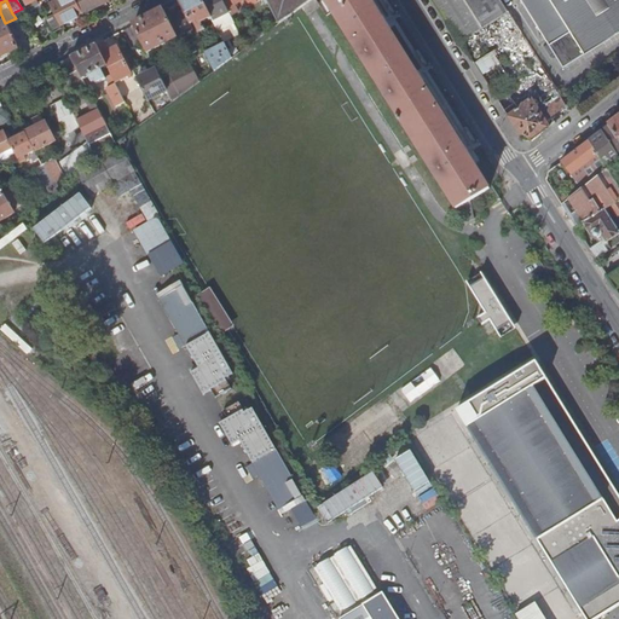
[(61,24),(82,13),(75,0),(53,0),(50,3),(55,12),(61,24)]
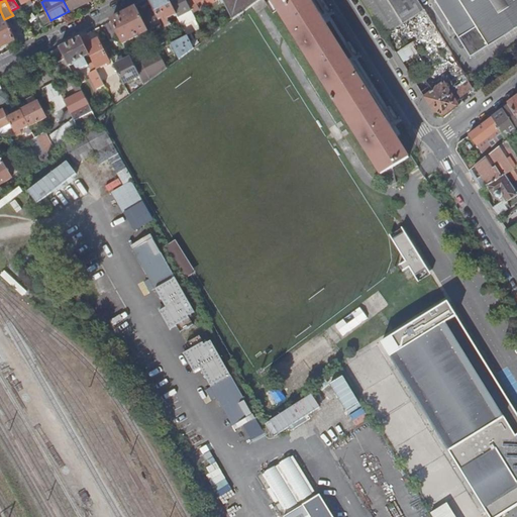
[(63,0),(69,11),(86,2),(85,0),(63,0)]
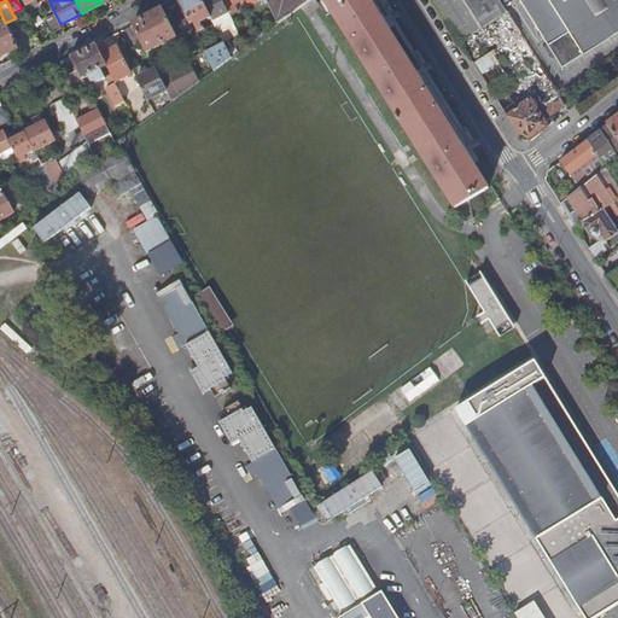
[(204,23),(211,19),(200,0),(182,0),(179,3),(182,9),(190,25),(193,23),(198,34),(204,30),(199,19),(200,19),(202,22),(204,23)]
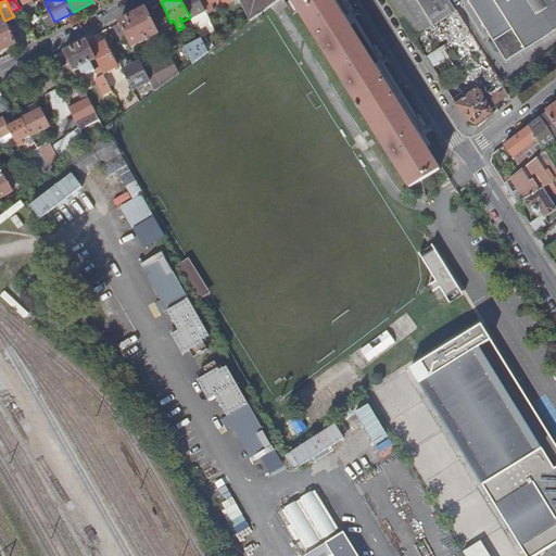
[(191,20),(205,12),(203,8),(199,0),(180,0),(190,17),(191,20)]
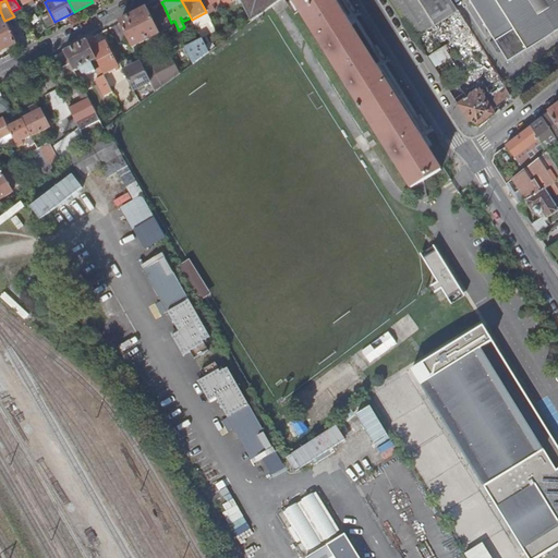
[(239,0),(247,16),(251,22),(279,0),(239,0)]
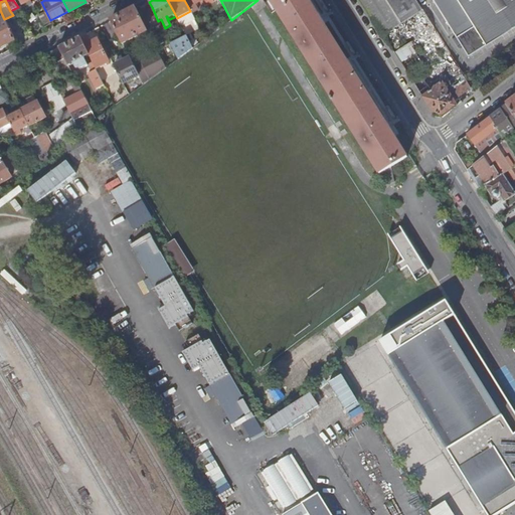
[(277,11),(379,172),(380,180),(384,180),(385,183),(393,182),(390,165),(405,156),(307,0),(276,0),(272,3),(277,11)]
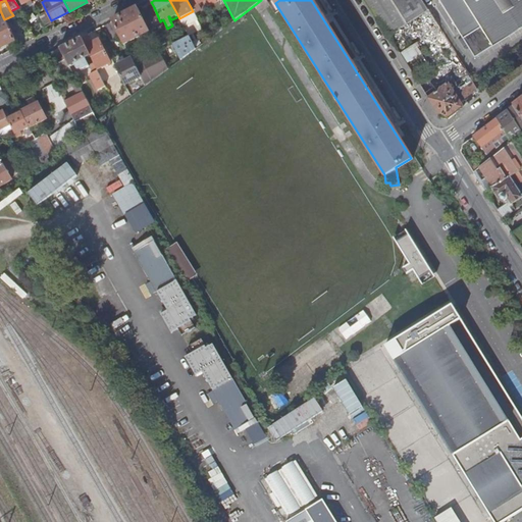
[(366,0),(387,34),(428,9),(422,0),(366,0)]
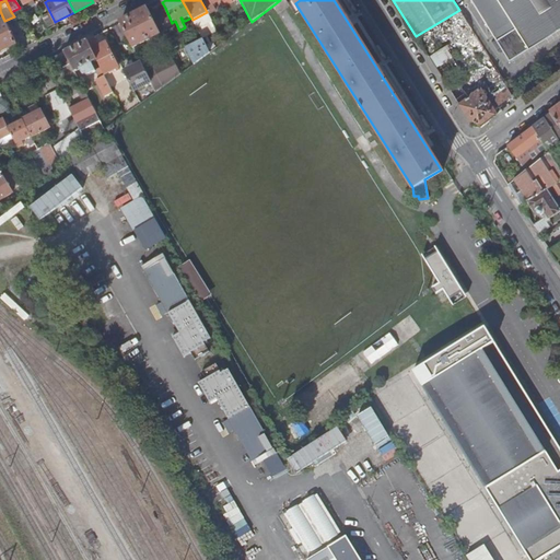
[(559,27),(559,0),(473,0),(510,59),(559,27)]
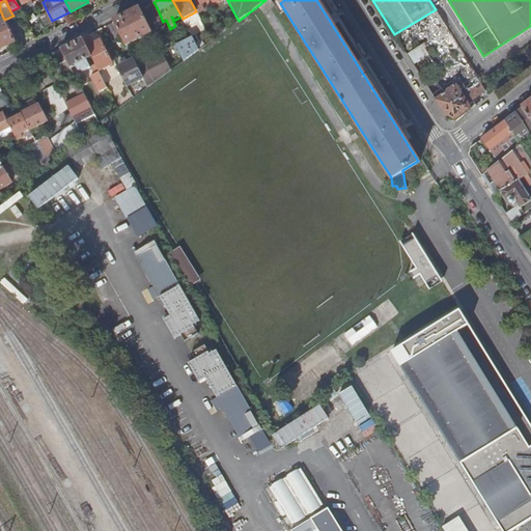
[(196,11),(197,14),(204,10),(201,4),(194,7),(196,11)]
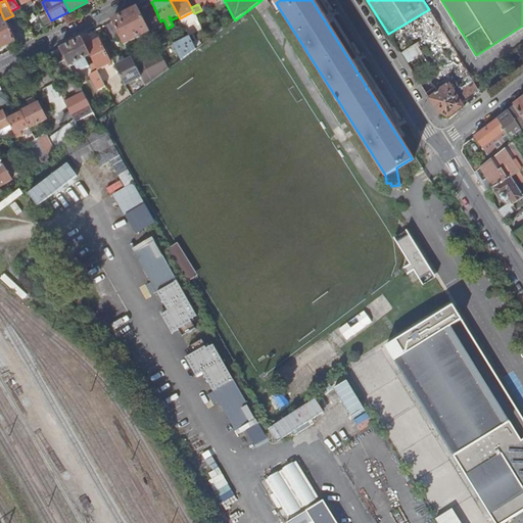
[(162,26),(160,21),(154,7),(140,14),(154,41),(157,48),(164,45),(158,32),(156,29),(162,26)]
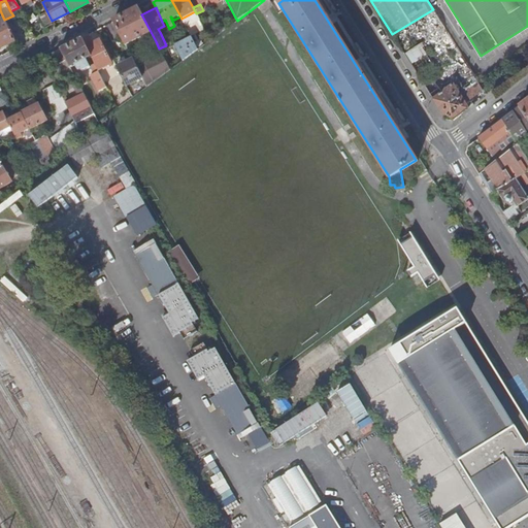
[(141,14),(139,8),(113,22),(126,45),(149,34),(151,37),(149,38),(151,43),(156,41),(141,14)]
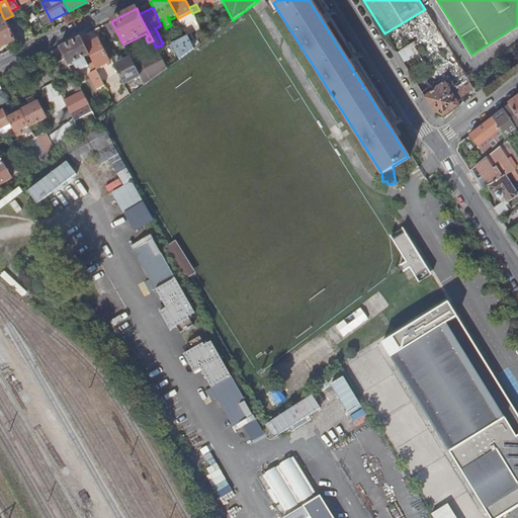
[(0,47),(14,39),(15,39),(4,19),(0,10),(0,47)]
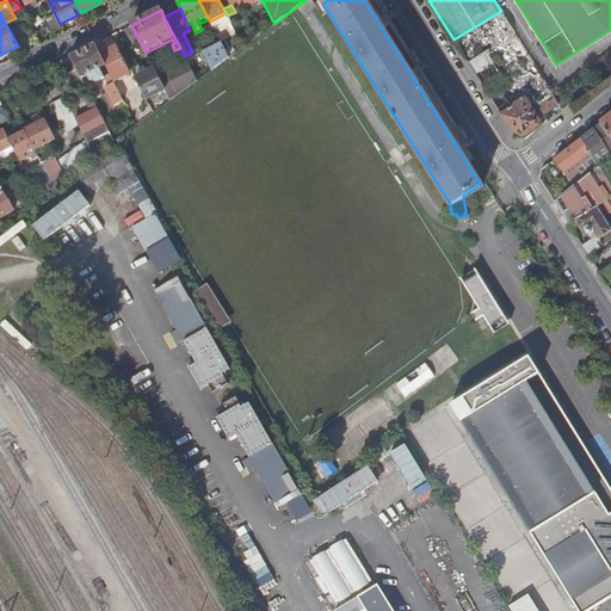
[(54,32),(62,28),(60,24),(54,12),(47,17),(54,32)]
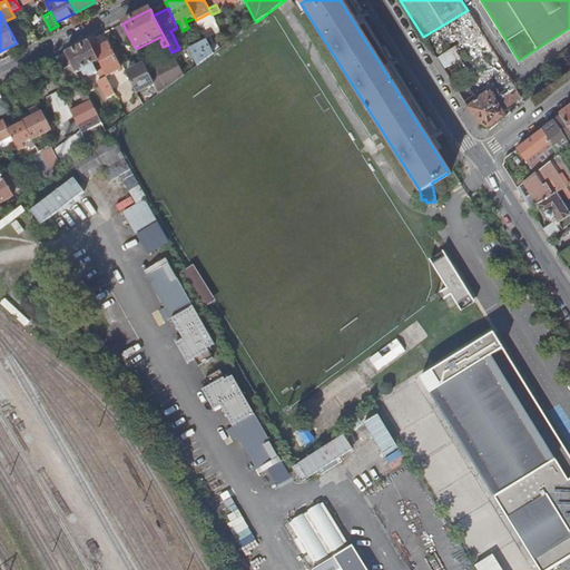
[(210,12),(196,20),(200,29),(215,21),(212,15),(210,12)]
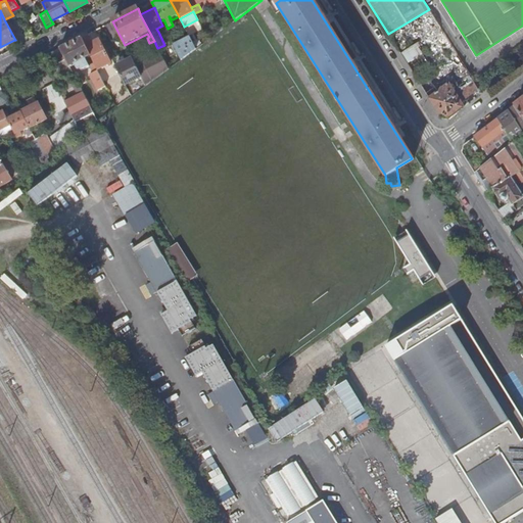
[(30,32),(26,34),(30,41),(34,39),(30,32)]
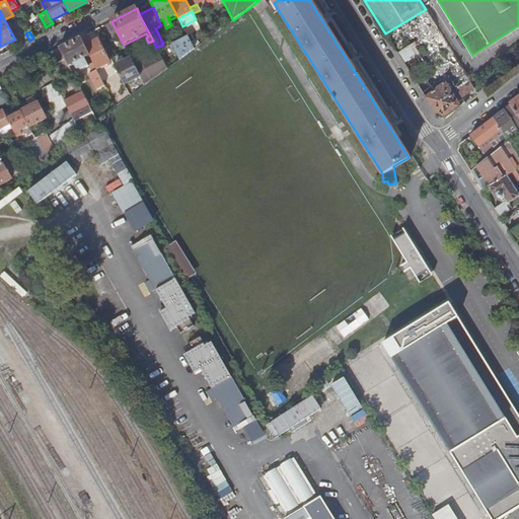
[(93,63),(96,70),(110,63),(98,40),(91,44),(86,34),(80,38),(90,57),(93,63)]
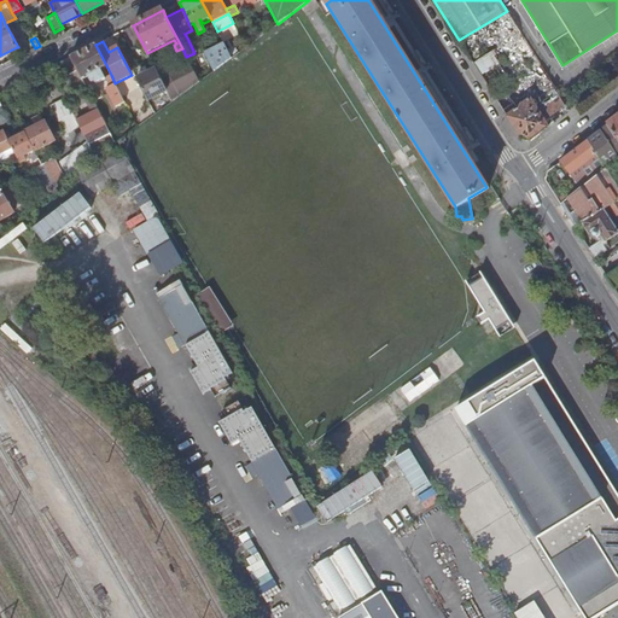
[(214,71),(231,58),(223,44),(204,53),(214,71)]
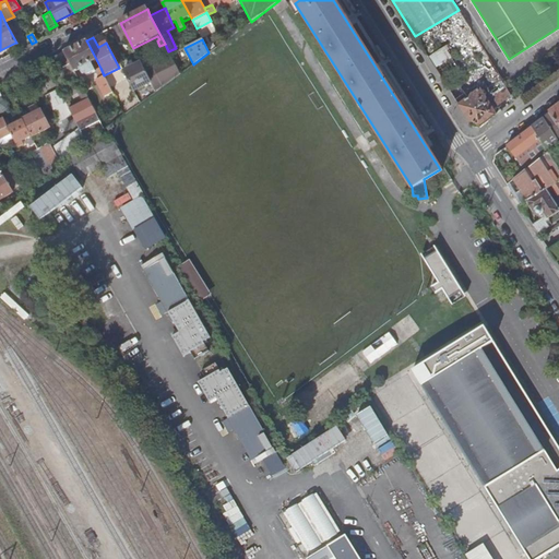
[(105,97),(113,93),(104,75),(100,68),(95,71),(92,63),(97,61),(86,40),(64,51),(74,72),(81,69),(83,75),(86,74),(87,76),(95,72),(98,79),(95,80),(105,97)]
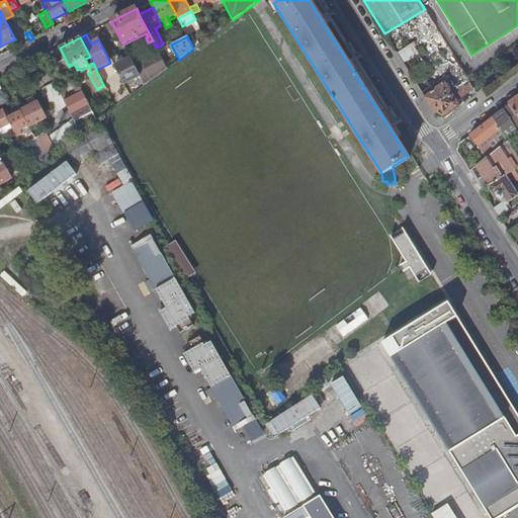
[(412,42),(397,53),(409,72),(424,62),(412,42)]
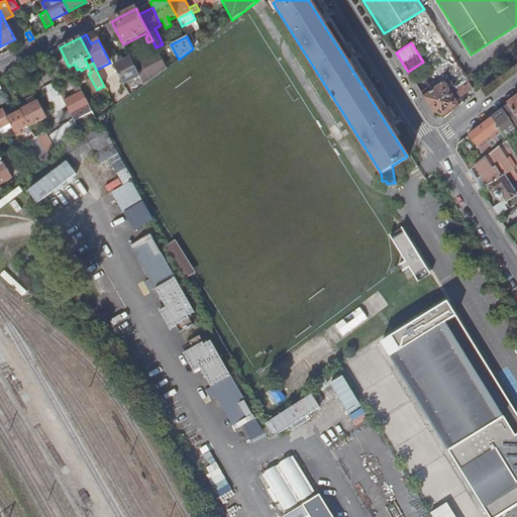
[(71,71),(69,67),(60,47),(48,54),(60,77),(71,71)]
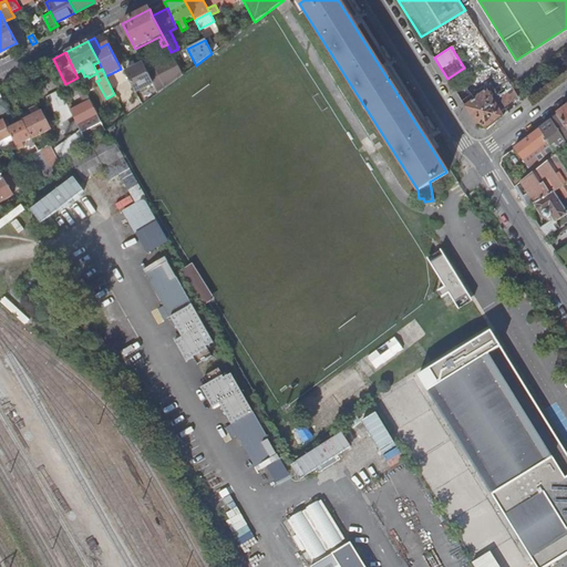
[(142,64),(152,84),(158,81),(146,58),(141,61),(142,64)]
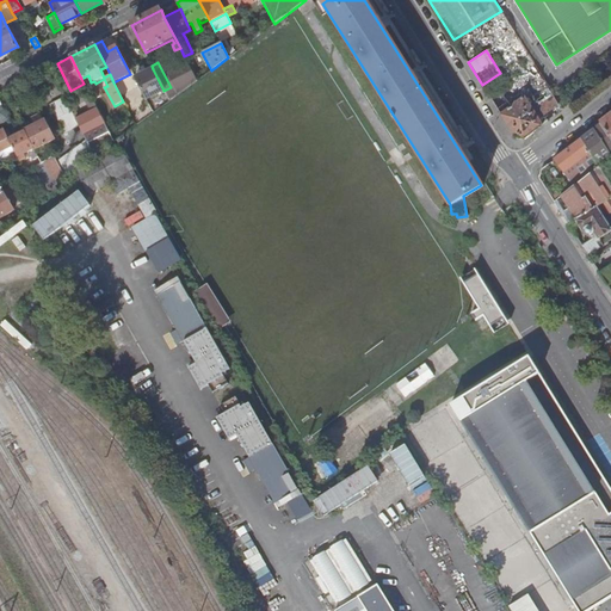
[(178,93),(196,80),(189,66),(168,75),(178,93)]
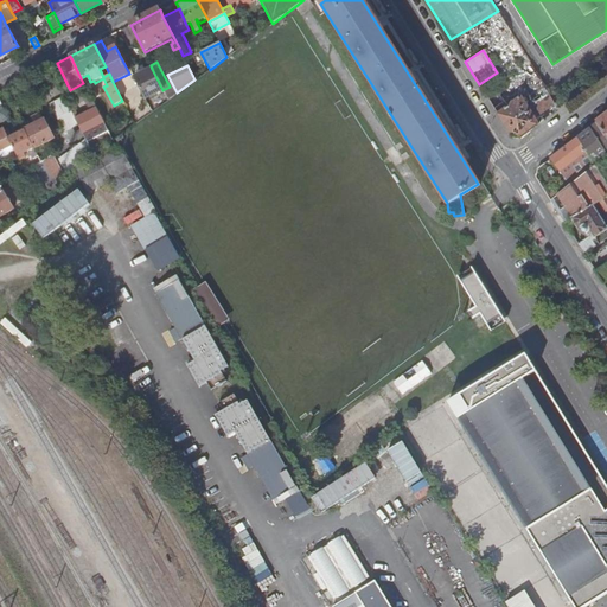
[(145,98),(163,90),(152,69),(134,77),(145,98)]
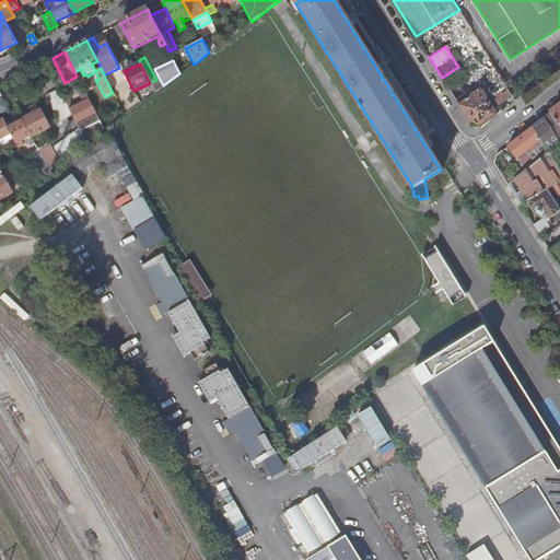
[(500,74),(486,84),(499,106),(508,100),(513,95),(500,74)]
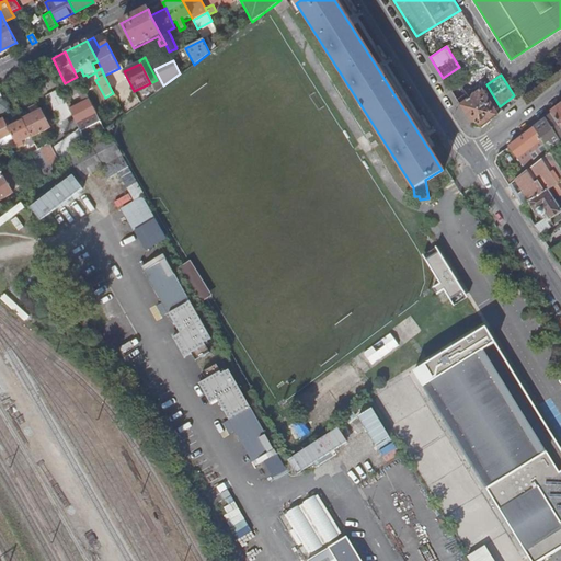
[(78,79),(83,90),(92,86),(89,79),(83,82),(82,78),(78,79)]
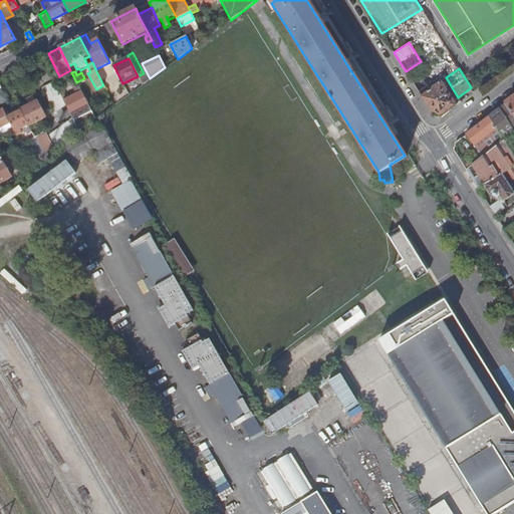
[(441,116),(457,104),(441,80),(430,88),(422,78),(414,83),(433,114),(441,116)]
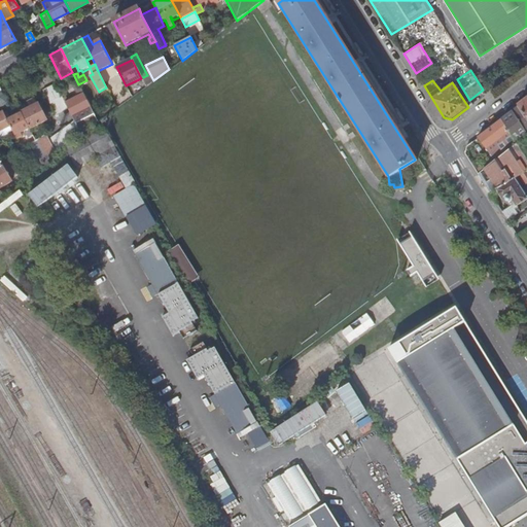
[(56,115),(68,109),(61,94),(56,84),(43,91),(56,115)]
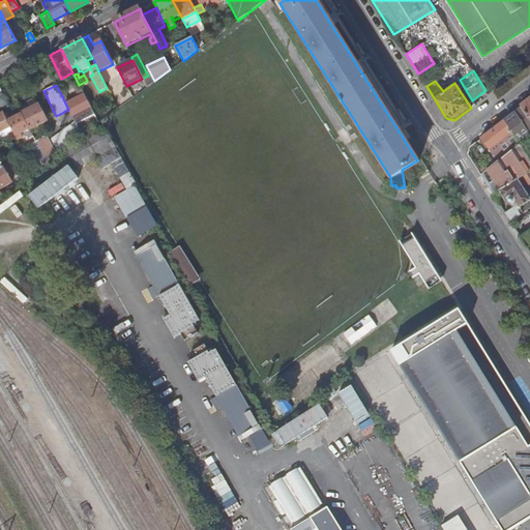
[(80,131),(98,122),(79,85),(74,87),(79,97),(68,102),(63,93),(61,94),(68,110),(80,131)]
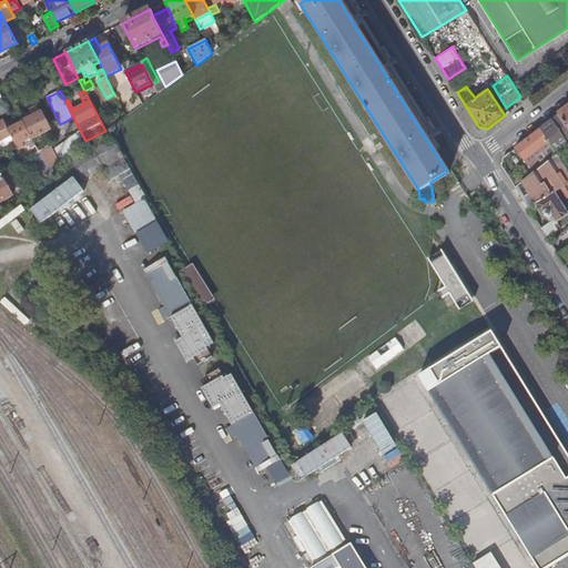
[(22,122),(31,139),(49,130),(41,114),(33,118),(22,122)]
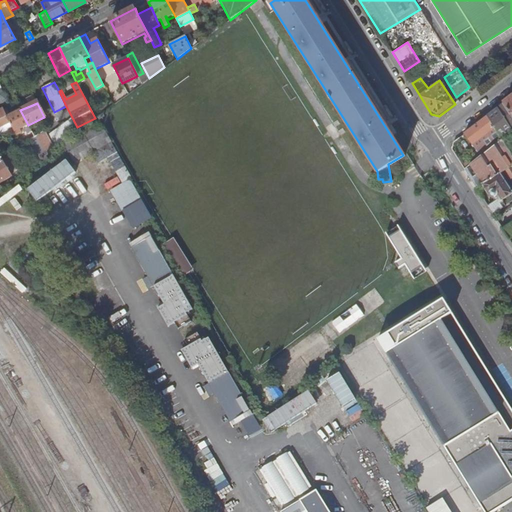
[(511,117),(504,105),(491,114),(505,134),(511,129),(511,117)]
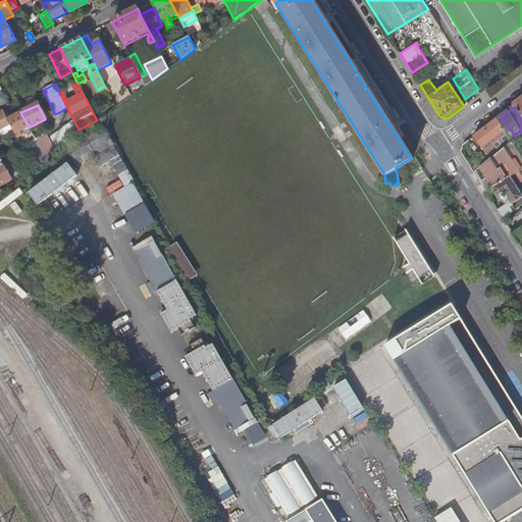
[(21,148),(35,140),(29,127),(20,112),(19,110),(16,112),(17,114),(7,119),(12,129),(16,137),(20,134),(19,132),(24,129),(29,137),(19,143),(21,148)]
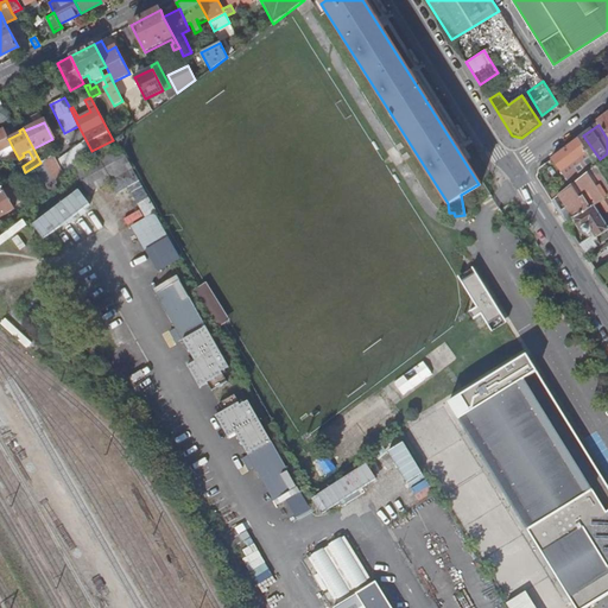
[(4,130),(0,131),(0,150),(2,149),(6,156),(14,151),(8,139),(4,130)]
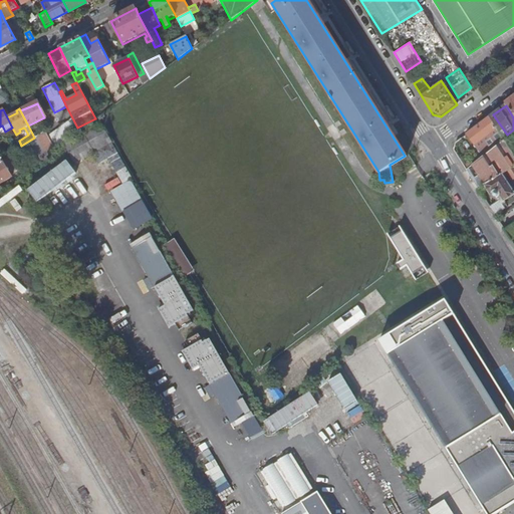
[(489,118),(467,136),(480,154),(479,155),(482,159),(504,142),(489,118)]
